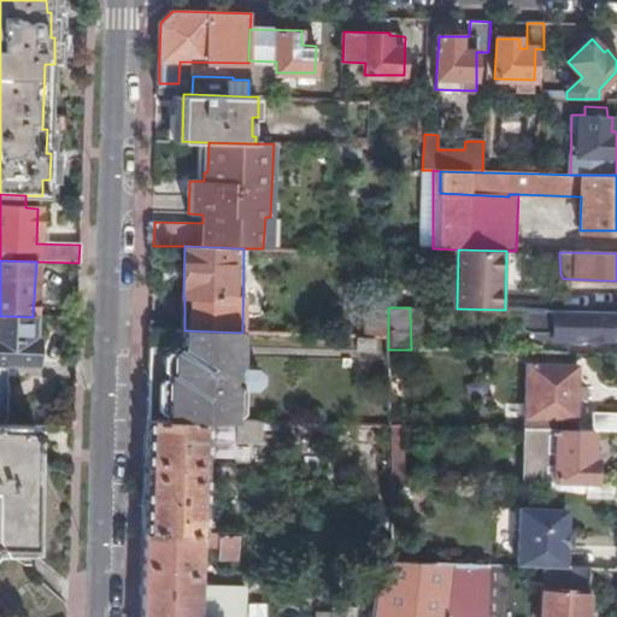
[(554,339),(616,340),(616,312),(554,311),(554,339)]
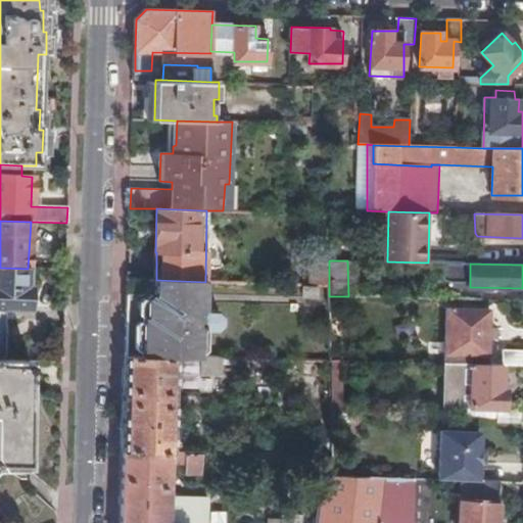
[(308,285),(329,285),(329,265),(310,265),(308,285)]
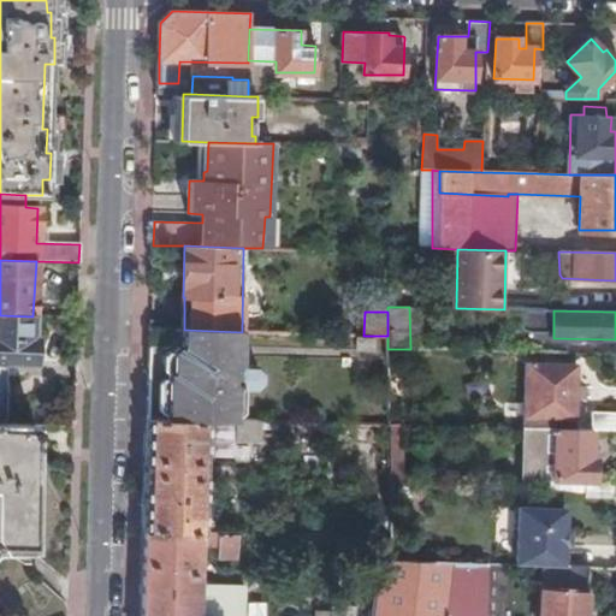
[(31,341),(33,317),(0,315),(0,426),(4,426),(5,375),(6,375),(7,366),(34,366),(35,341),(31,341)]
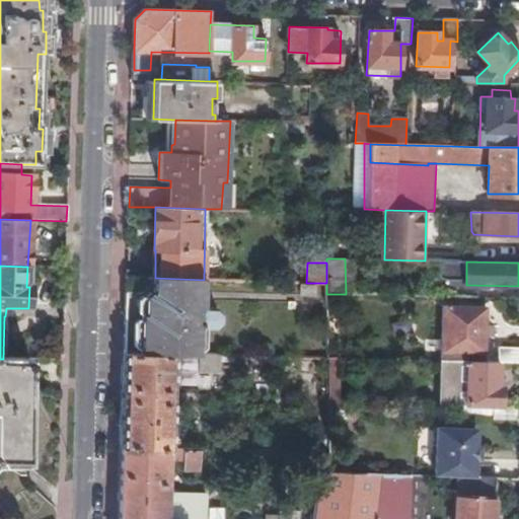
[(125,312),(124,354),(174,356),(199,356),(208,349),(208,329),(214,328),(219,323),(219,315),(214,310),(204,310),(204,280),(155,278),(126,277),(125,312)]
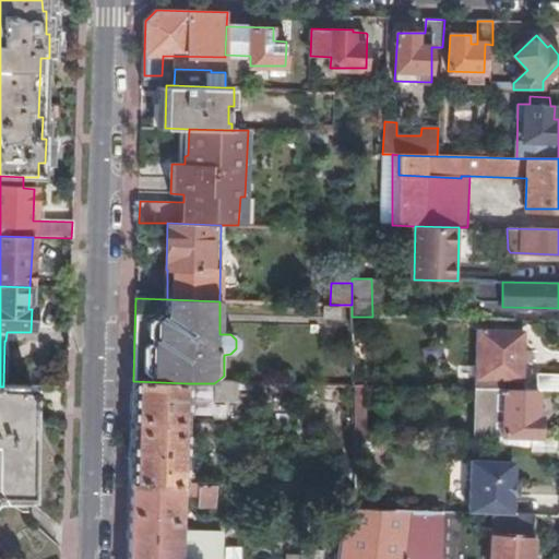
[(340,308),(322,308),(322,318),(339,319),(340,308)]
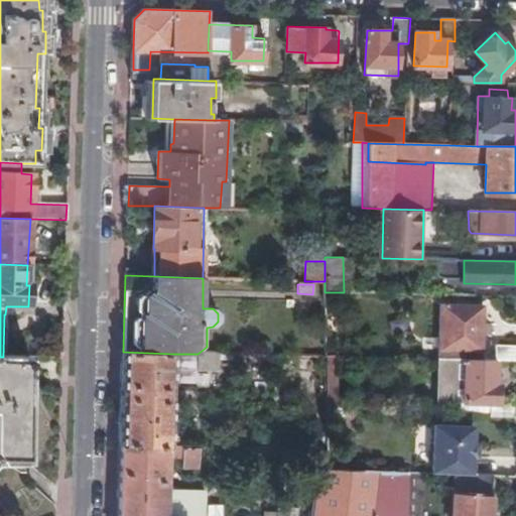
[(447,360),(482,361),(483,305),(440,304),(439,351),(447,351),(447,360)]
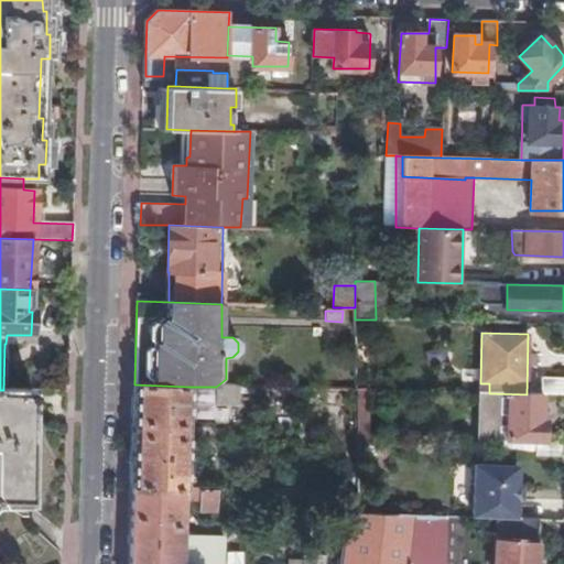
[(541,394),(563,394),(563,378),(541,378),(541,394)]
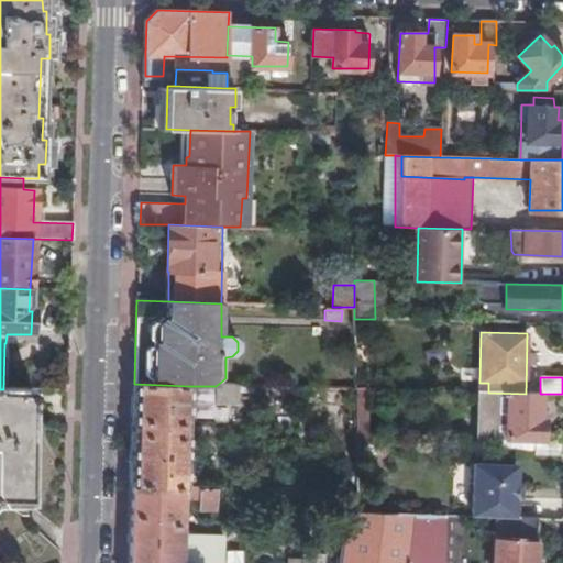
[(132,432),(130,485),(185,487),(189,386),(134,384),(132,432)]
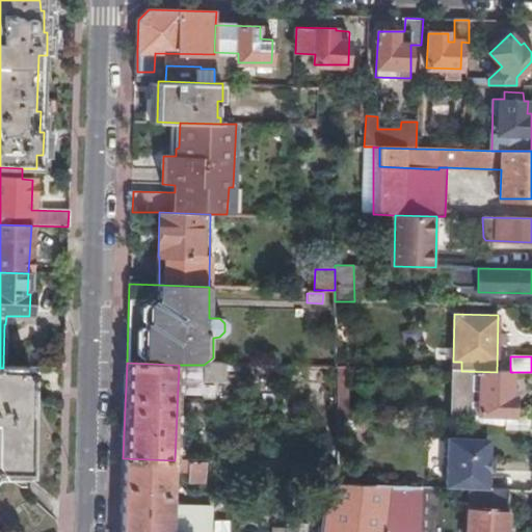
[(225,366),(204,365),(204,380),(225,380),(225,366)]
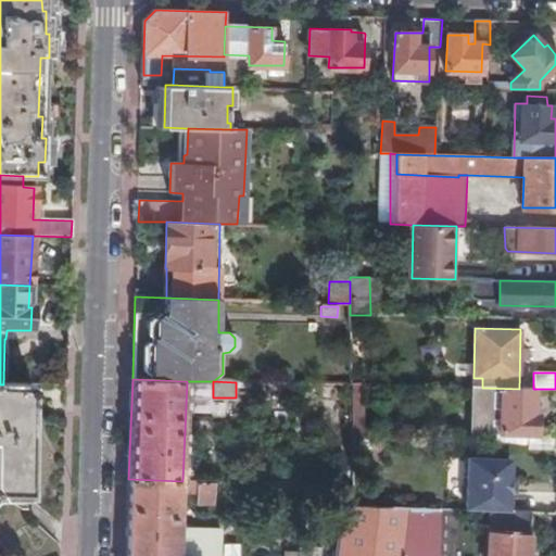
[(0,500),(22,500),(25,386),(3,384),(0,384),(0,500)]
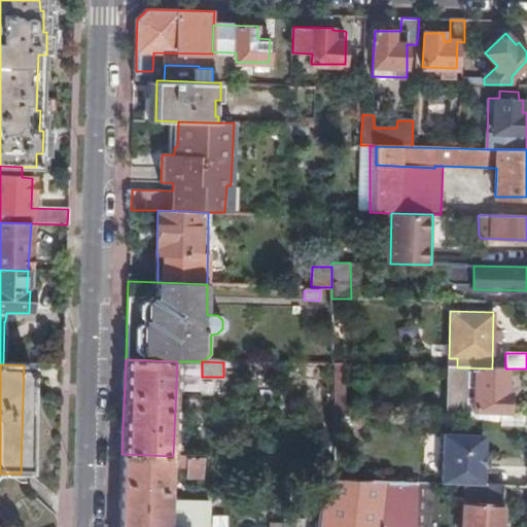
[(332,364),(334,417),(344,417),(343,381),(340,381),(339,364),(332,364)]
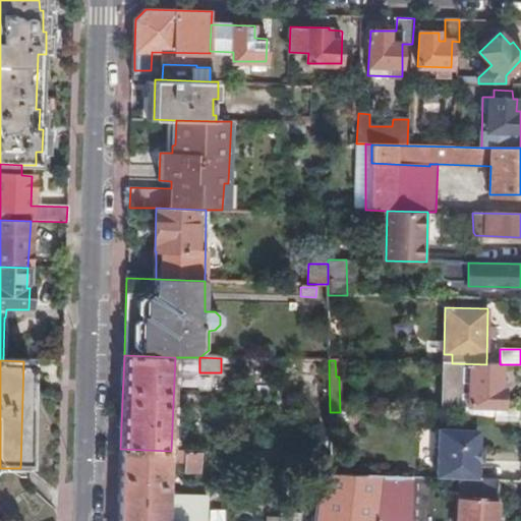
[(496,421),(520,421),(520,407),(504,407),(505,389),(500,389),(500,364),(486,364),(452,363),(443,363),(443,384),(448,384),(447,400),(462,401),(463,407),(477,407),(497,407),(496,417),(496,421)]
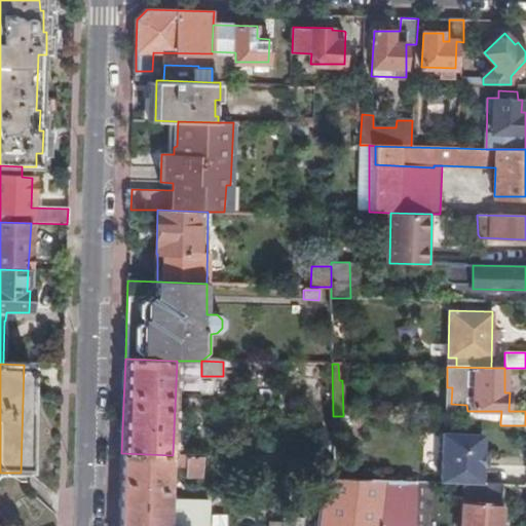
[(482,420),(500,421),(501,411),(482,411),(482,420)]
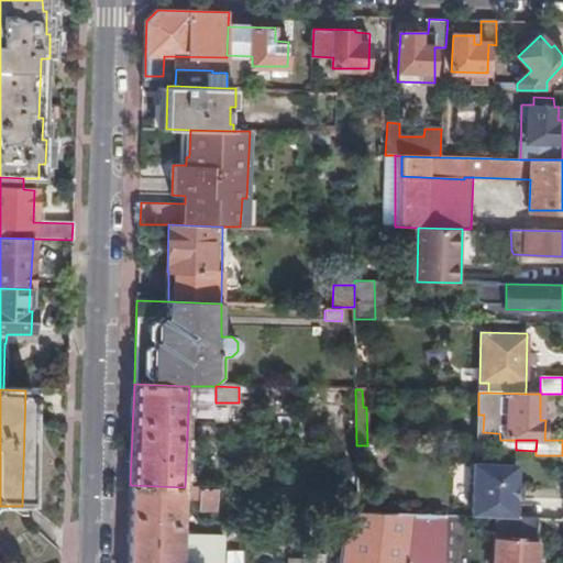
[(475,465),(472,517),(498,518),(516,519),(518,467),(475,465)]
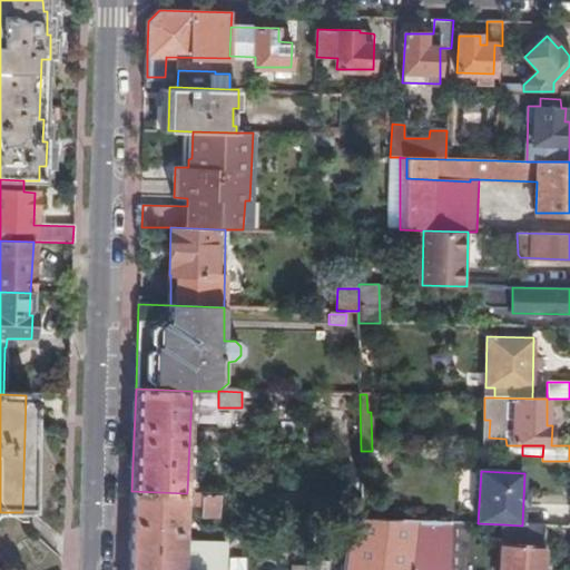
[(130,528),(128,569),(183,569),(185,507),(195,507),(195,516),(228,516),(229,494),(187,493),(131,491),(130,528)]
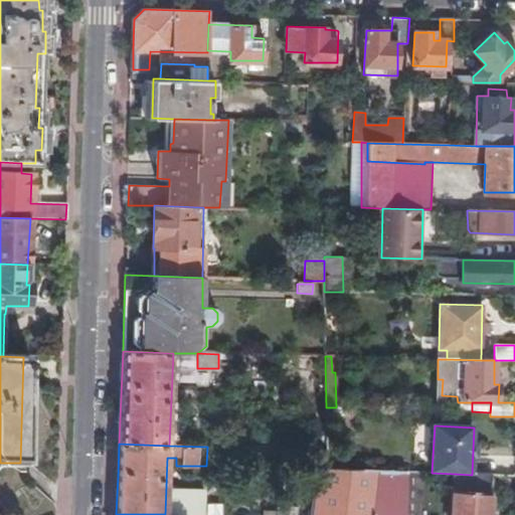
[(406,514),(407,472),(318,469),(312,514),(406,514)]
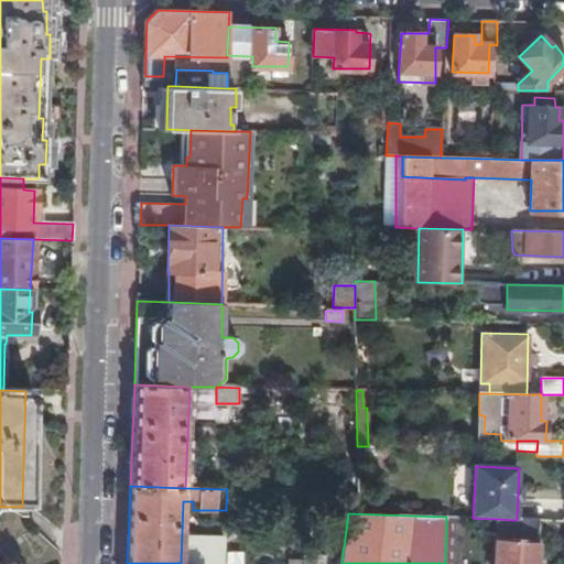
[(446,517),(445,563),(459,563),(462,517),(446,517)]
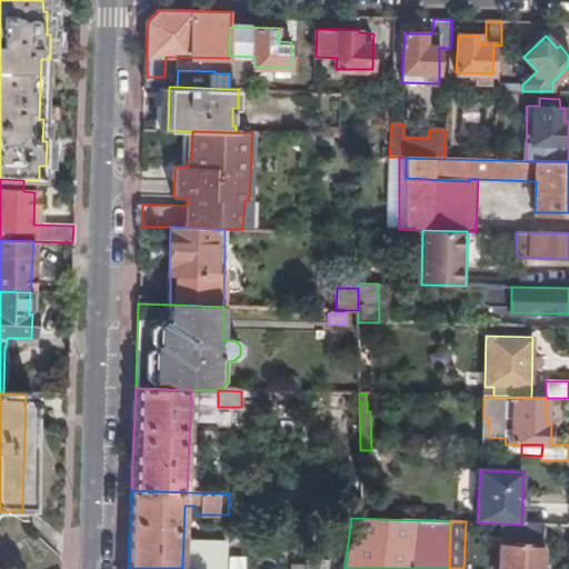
[(542,563),(545,525),(521,525),(503,523),(499,568),(537,568),(538,563),(542,563)]
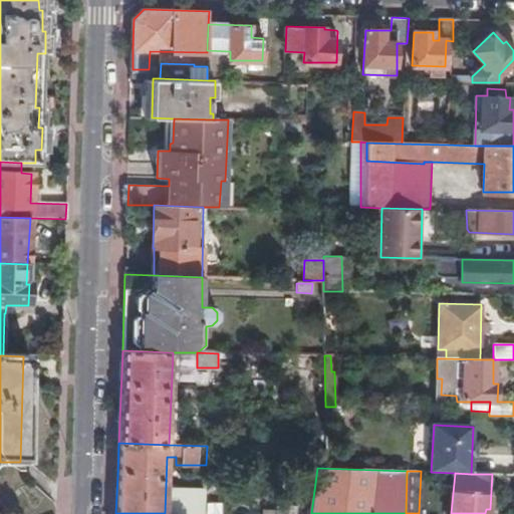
[(192,513),(193,501),(177,500),(175,513),(192,513)]
